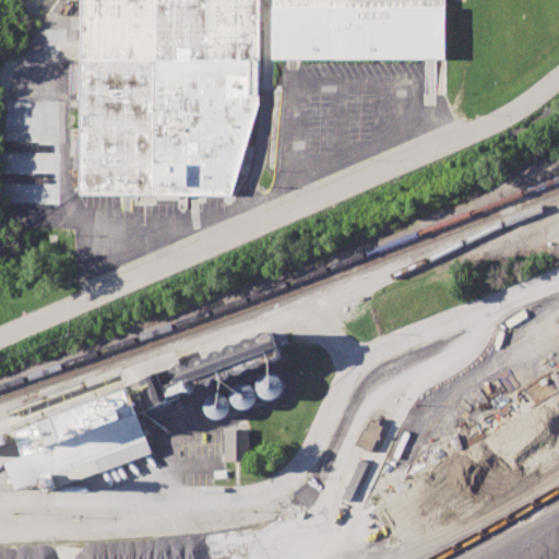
[(80,0),(260,0),(259,104),(234,194),(80,193),(80,0)]
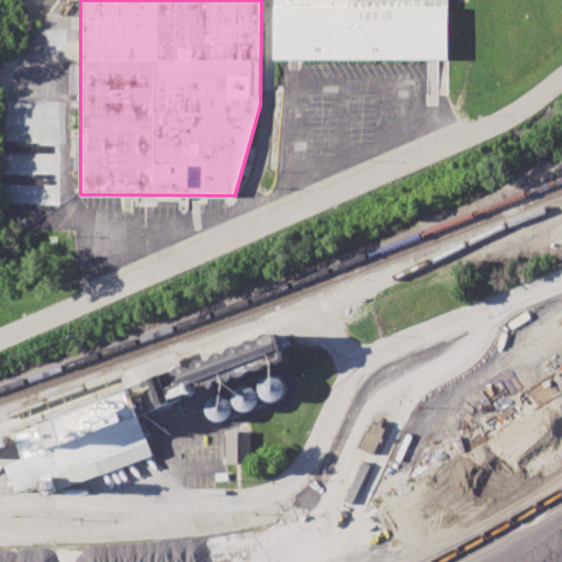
[(272,0),(447,0),(447,59),(273,59),(272,0)]
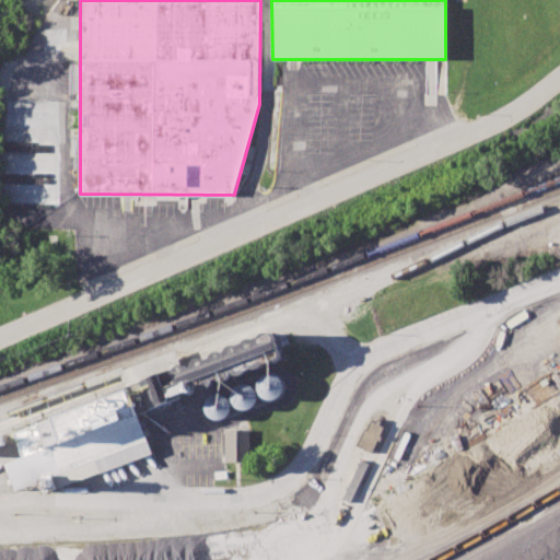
[(12,429),(23,457),(6,464),(14,490),(41,480),(45,492),(152,454),(137,412),(206,388),(217,420),(286,395),(278,374),(283,373),(280,365),(284,364),(276,339),(238,352),(237,349),(231,351),(230,350),(12,429)]
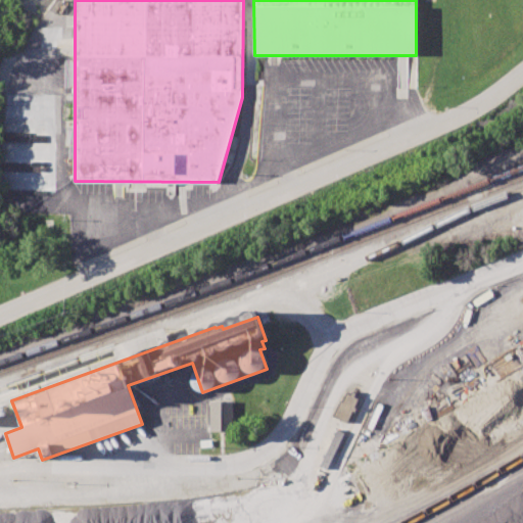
[(333,417),(348,423),(360,396),(344,390),(333,417)]
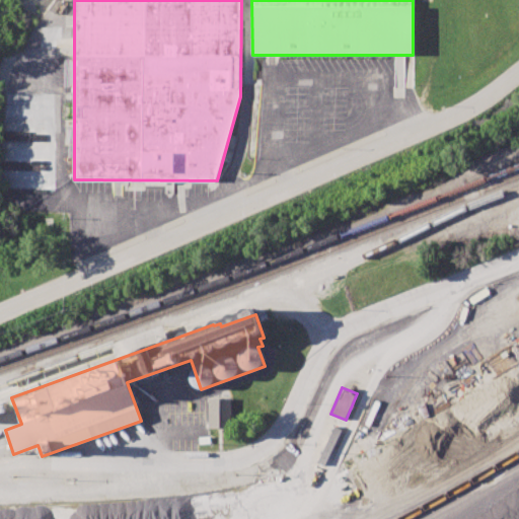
[(209,429),(208,398),(231,398),(231,429),(209,429)]
